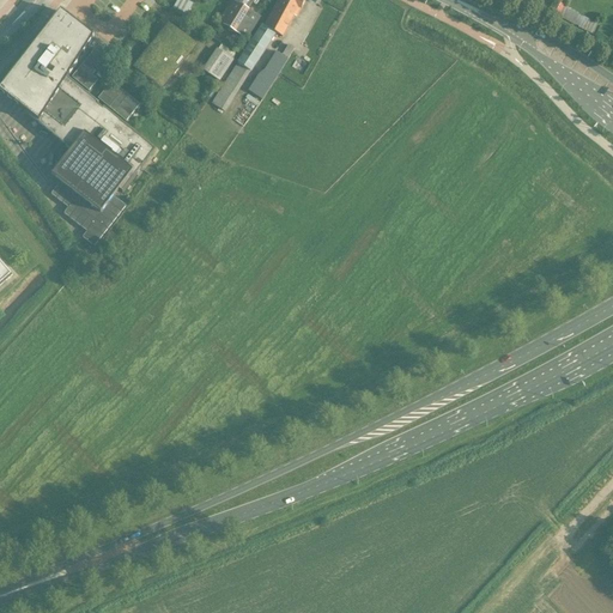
[(188,13),(193,1),(188,0),(177,0),(175,7),(188,13)]
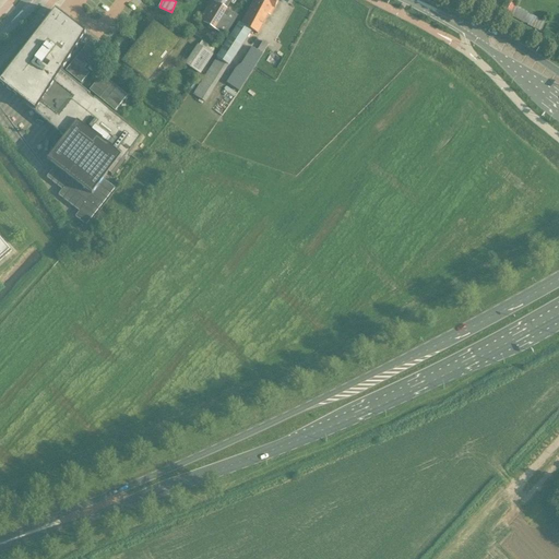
[(238,25),(193,95),(204,103),(228,66),(229,67),(252,32),(257,34),(270,11),(272,12),(277,0),(253,0),(240,25),(238,25)]
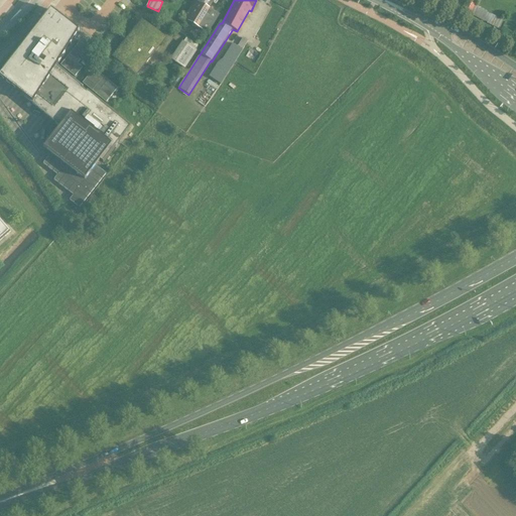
[(196,0),(183,19),(208,33),(219,15),(209,9),(214,0),(197,0),(197,1),(196,0)]
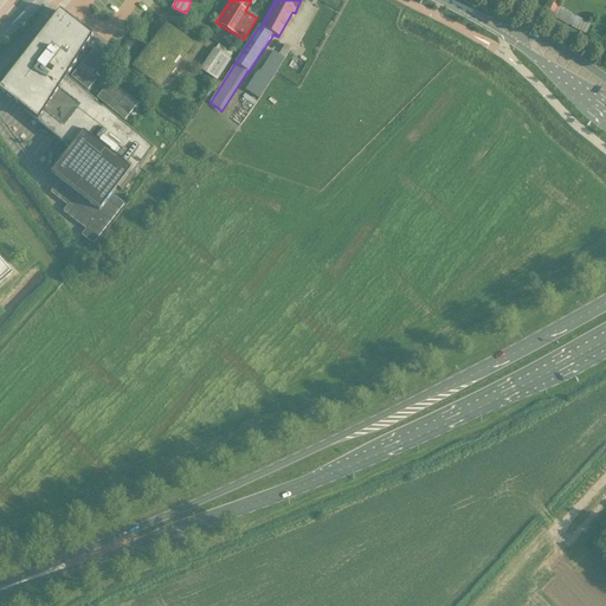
[(554,5),(547,17),(552,19),(553,15),(587,34),(592,25),(554,5)]
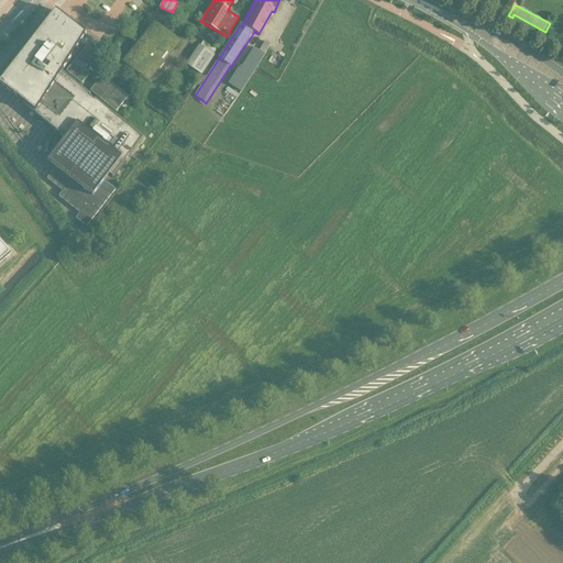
[(14,58),(0,79),(0,84),(1,85),(57,130),(56,131),(61,135),(44,157),(89,191),(105,172),(112,178),(143,139),(62,73),(85,36),(86,34),(55,11),(18,59),(14,58)]
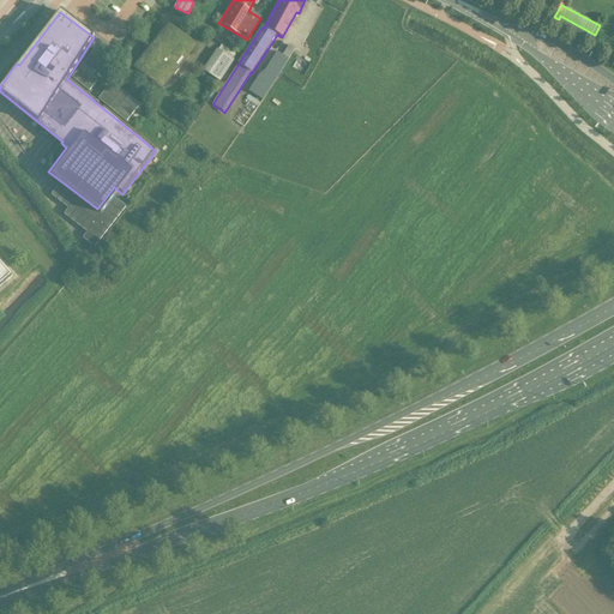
[(152,47),(136,68),(158,86),(169,72),(173,76),(180,68),(175,65),(180,59),(182,61),(194,47),(170,28),(155,48),(152,47)]
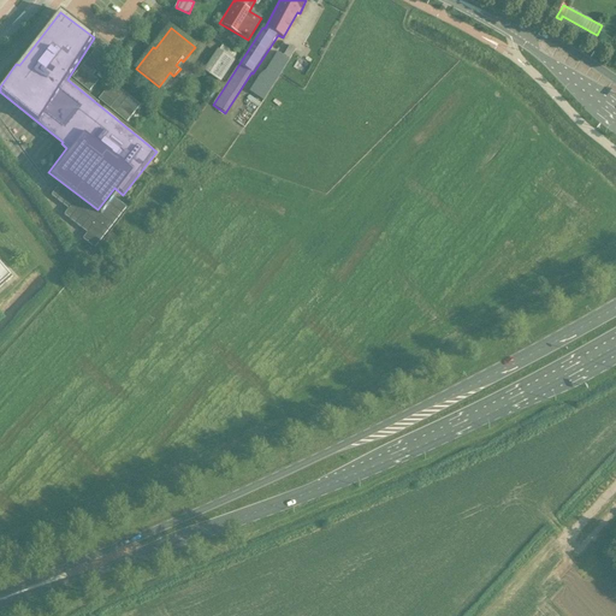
[(262,73),(249,93),(264,101),(290,59),(296,49),(290,46),(284,55),(278,52),(264,73),(262,73)]
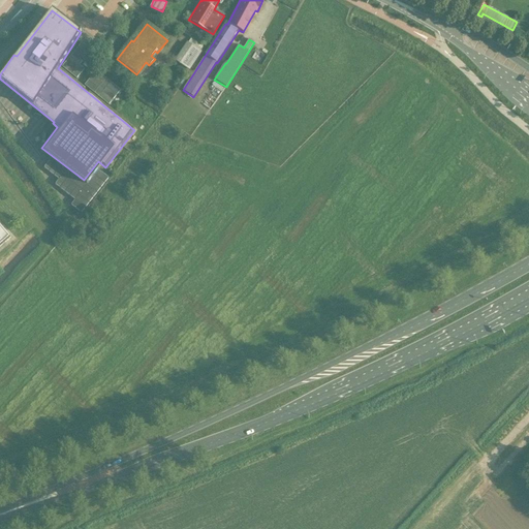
[(82,42),(62,67),(76,79),(85,69),(80,65),(92,51),(82,42)]
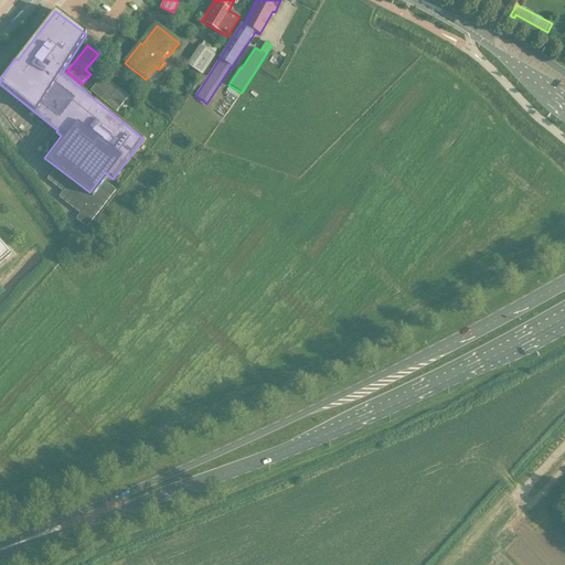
[(200,45),(187,65),(202,76),(215,55),(200,45)]
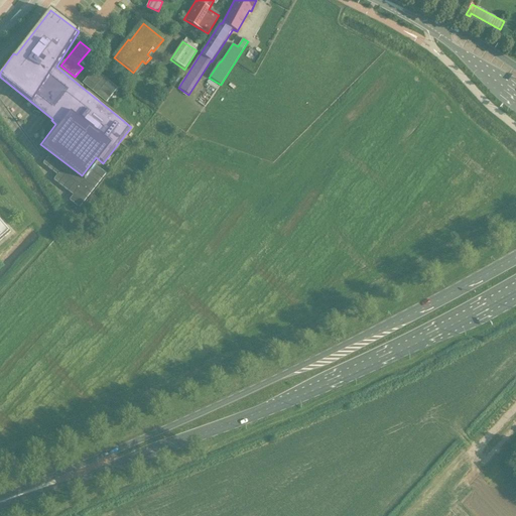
[(94,70),(83,84),(106,103),(118,89),(94,70)]
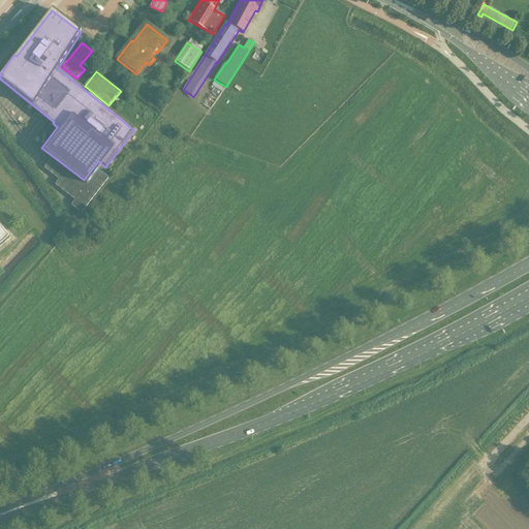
[(52,157),(43,167),(59,180),(55,185),(74,200),(71,206),(81,213),(109,178),(98,170),(87,185),(52,157)]
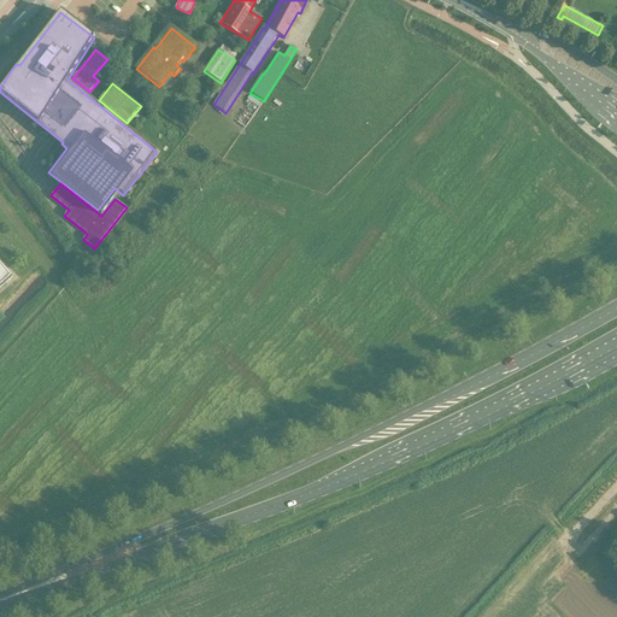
[(0,287),(11,277),(0,265),(0,287)]
